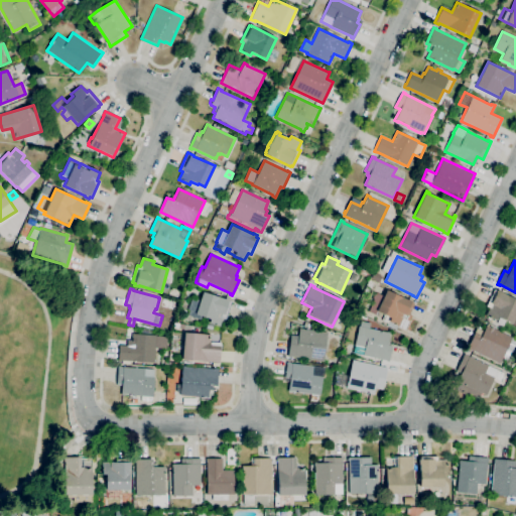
[(405,330),(397,326),(396,330),(387,326),(388,324),(383,321),(385,315),(380,313),(378,316),(369,311),(374,301),(372,297),(374,294),(378,292),(384,295),(387,289),(407,299),(407,298),(412,301),(411,302),(414,304),(409,313),(412,315),(405,330)]
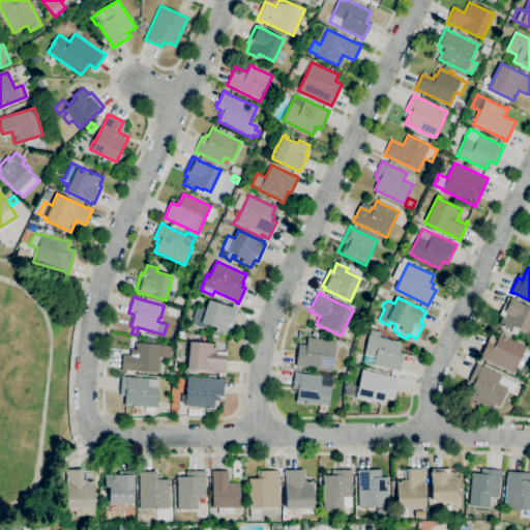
[(529,333),(527,332),(526,332),(511,325),(509,329),(499,324),(503,316),(500,314),(507,297),(529,307),(529,333)]
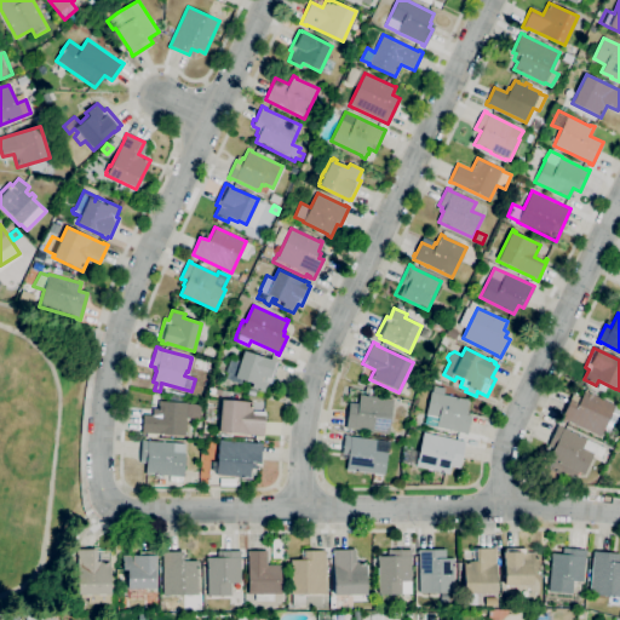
[(263,392),(251,388),(253,384),(235,377),(235,375),(225,372),(230,357),(240,361),(244,350),(270,359),(276,360),(275,362),(277,363),(271,383),(267,382),(263,392)]
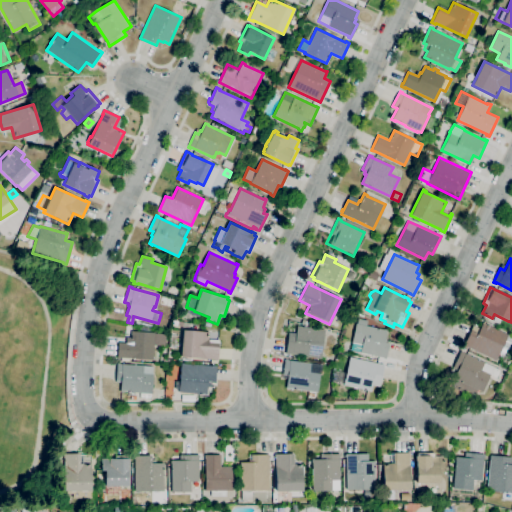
[(386,359),(383,358),(384,357),(381,357),(360,352),(351,350),(352,342),(356,323),(357,324),(358,318),(368,320),(366,325),(384,329),(387,329),(385,338),(387,339),(386,342),(389,343),(386,359)]
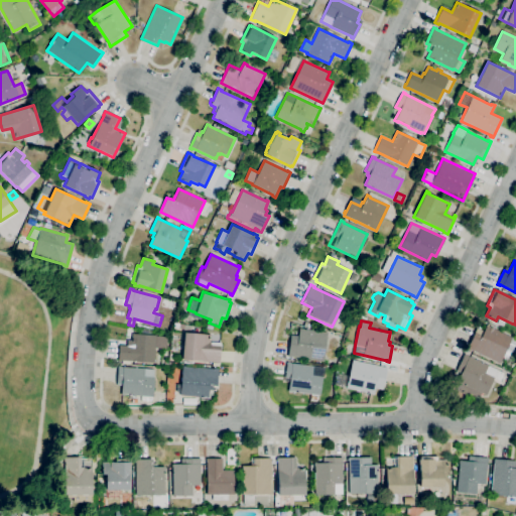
[(194,331),(173,328),(174,323),(195,326),(194,331)]
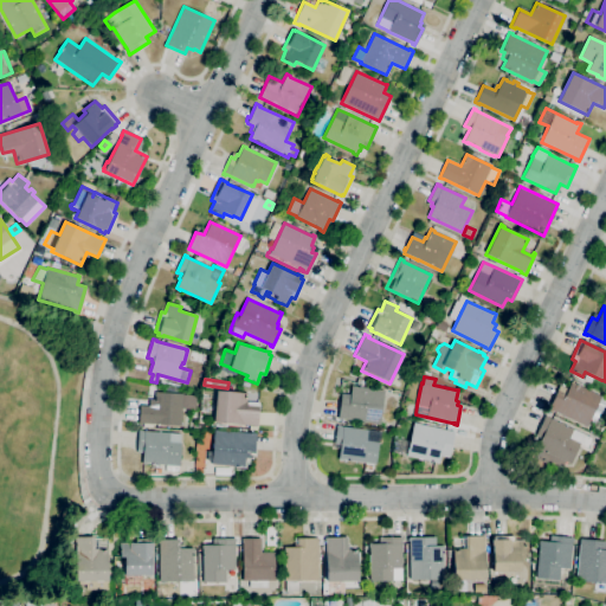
[(587,426),(549,410),(558,391),(563,393),(566,387),(568,388),(572,381),(605,398),(605,411),(605,414),(594,410),(587,426)]
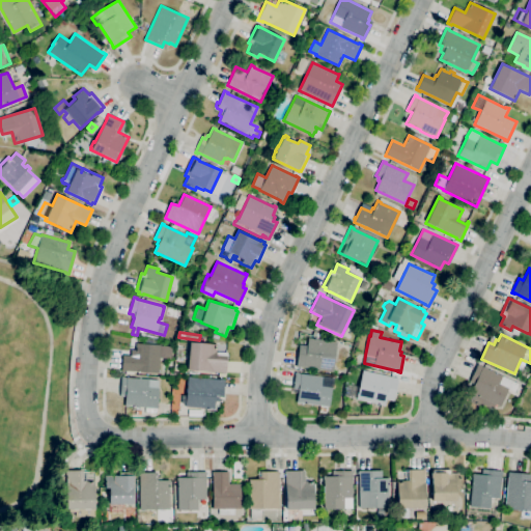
[(333,371),(297,366),(299,344),(307,345),(308,338),(337,341),(333,371)]
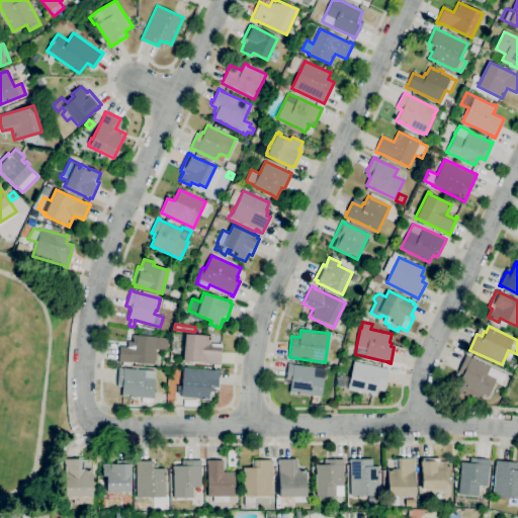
[(220,365),(214,364),(214,363),(213,363),(213,364),(207,364),(207,363),(182,361),(184,333),(211,336),(211,343),(222,344),(220,365)]
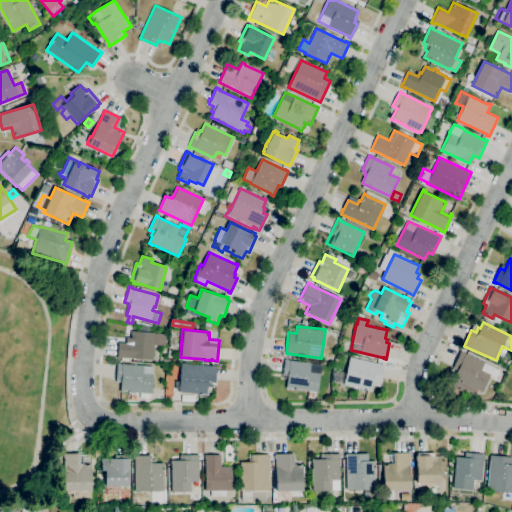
[(153,361),(128,359),(128,358),(117,357),(118,341),(130,342),(131,330),(155,332),(155,333),(166,334),(165,346),(154,345),(153,361)]
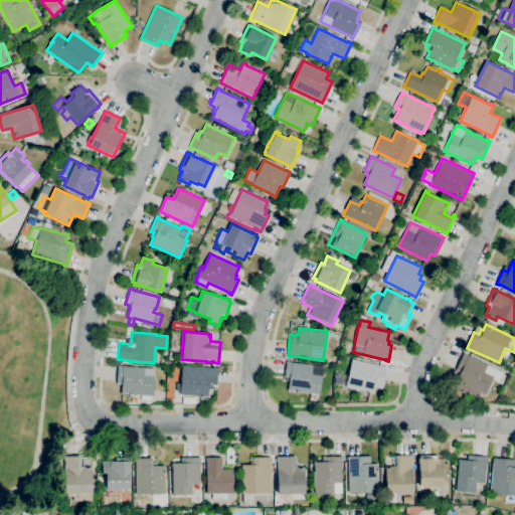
[(478,397),(466,391),(464,395),(456,391),(459,385),(458,384),(459,382),(456,381),(460,373),(455,370),(464,353),(466,354),(466,353),(487,364),(502,372),(497,381),(493,379),(485,394),(481,392),(478,397)]
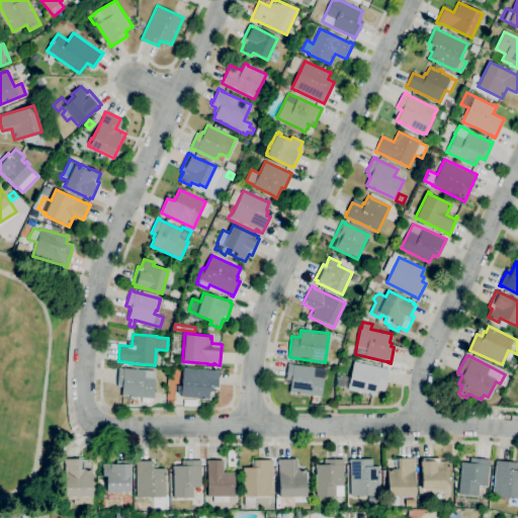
[(375,396),(347,390),(353,361),(385,367),(389,367),(384,385),(379,384),(378,390),(376,390),(375,396)]
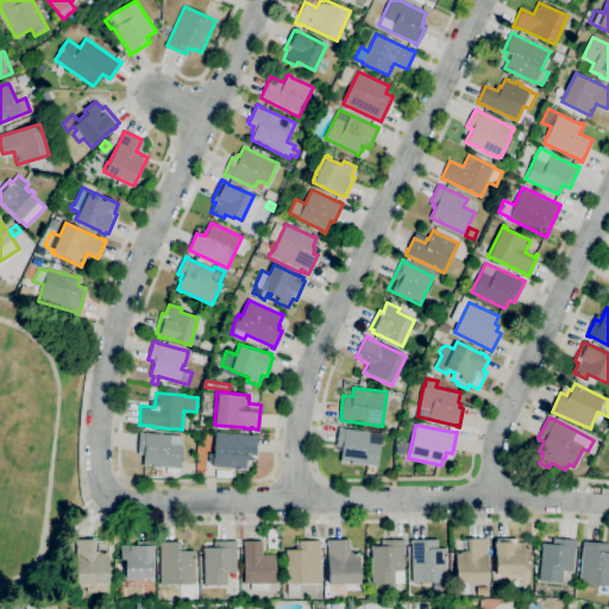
[(377,466),(344,462),(344,463),(340,462),(341,451),(340,450),(340,446),(336,446),(339,427),(343,427),(343,428),(370,432),(369,443),(381,444),(377,466)]
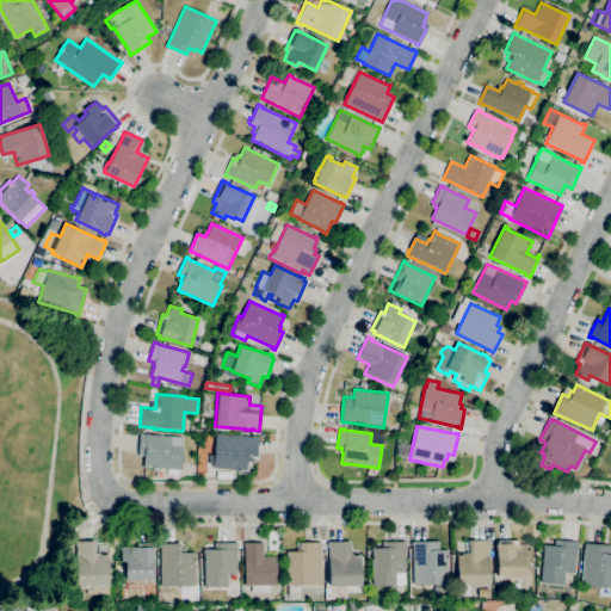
[(179,480),(166,480),(167,468),(147,468),(143,468),(144,457),(139,456),(140,433),(143,433),(143,434),(146,434),(171,436),(171,437),(183,437),(183,446),(181,446),(180,470),(179,480)]
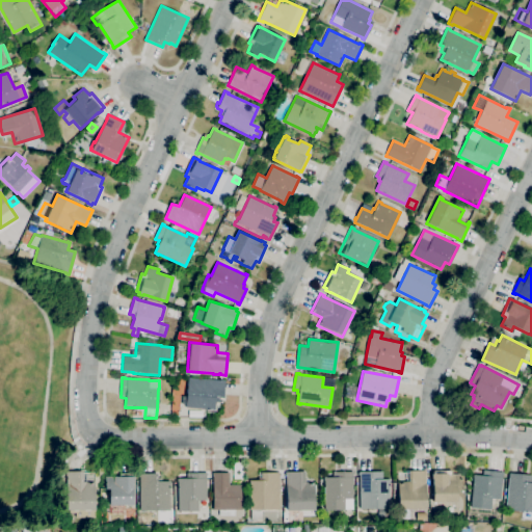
[(215,409),(185,407),(186,405),(182,404),(182,396),(186,396),(188,377),(220,380),(220,379),(224,379),(223,398),(221,398),(221,402),(215,402),(215,409)]
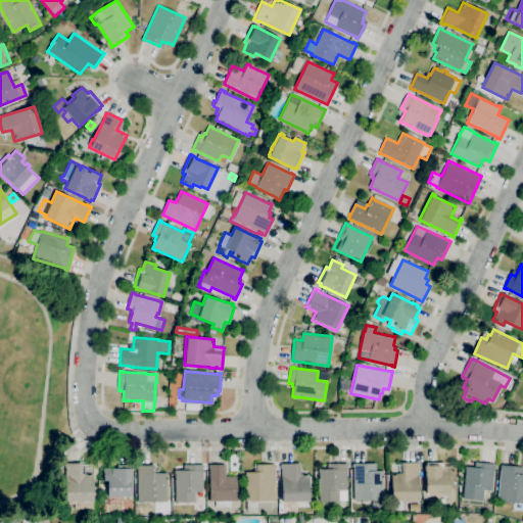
[(93,508),(75,509),(75,502),(65,502),(65,468),(64,468),(64,463),(82,463),(82,474),(93,473),(94,501),(93,501),(93,508)]
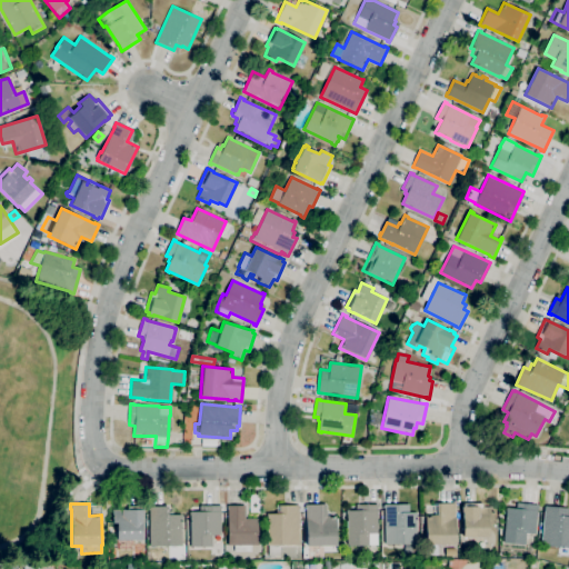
[(456,545),(426,545),(426,515),(437,515),(437,503),(456,503),(456,545)]
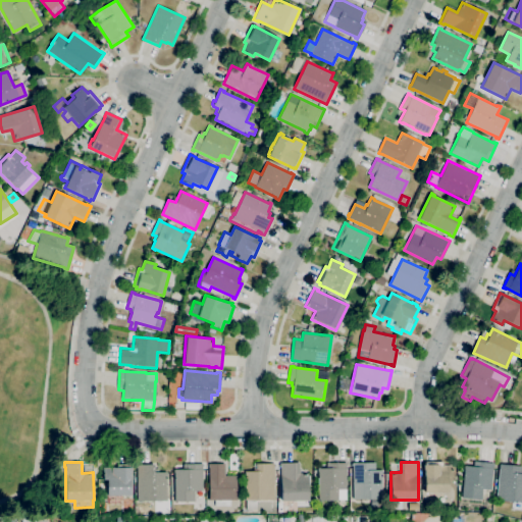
[(449,492),(424,492),(424,470),(423,470),(423,465),(425,465),(425,462),(442,462),(442,465),(452,465),(452,476),(449,476),(449,492)]
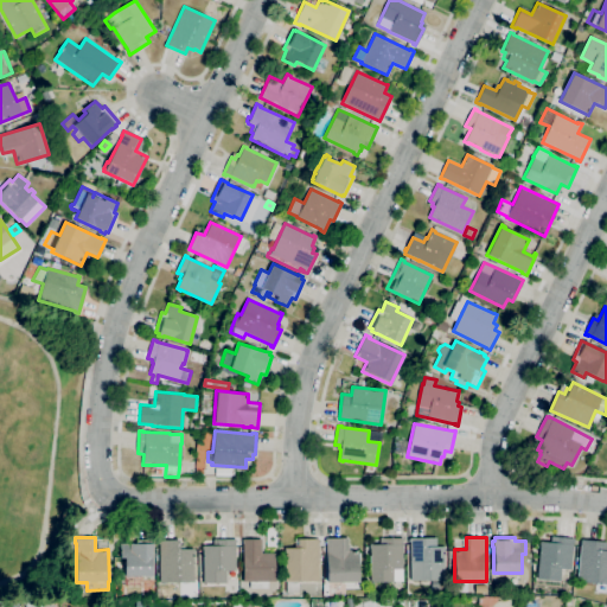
[(560,581),(537,580),(541,542),(555,543),(555,537),(575,538),(574,541),(573,541),(570,569),(561,569),(560,581)]
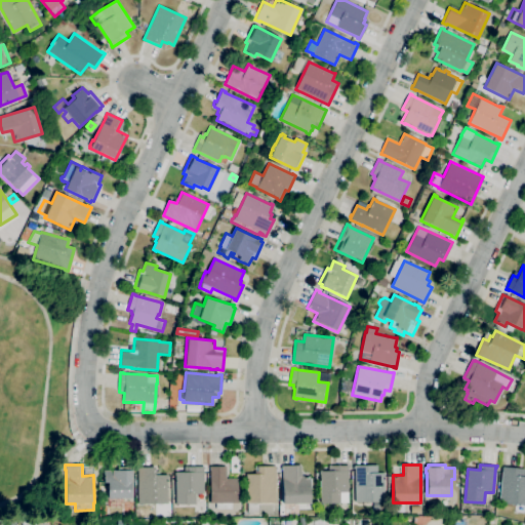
[(258,513),(246,513),(246,474),(254,474),(254,472),(258,472),(258,466),(277,466),(277,470),(276,470),(276,502),(271,502),(271,505),(266,505),(266,503),(257,503),(258,513)]
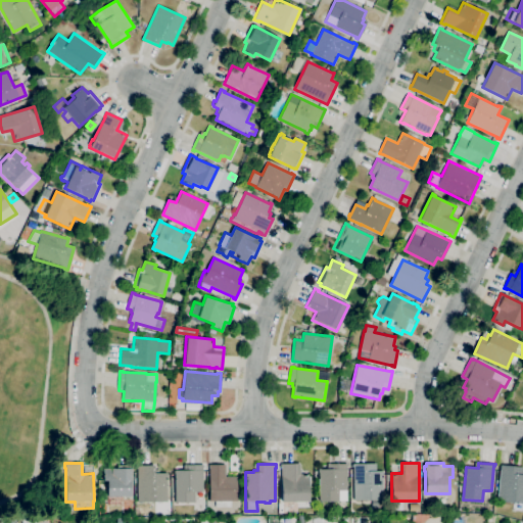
[(282,502),(282,476),(281,476),(281,468),(280,468),(280,464),(297,464),(297,473),(310,473),(310,502),(282,502)]
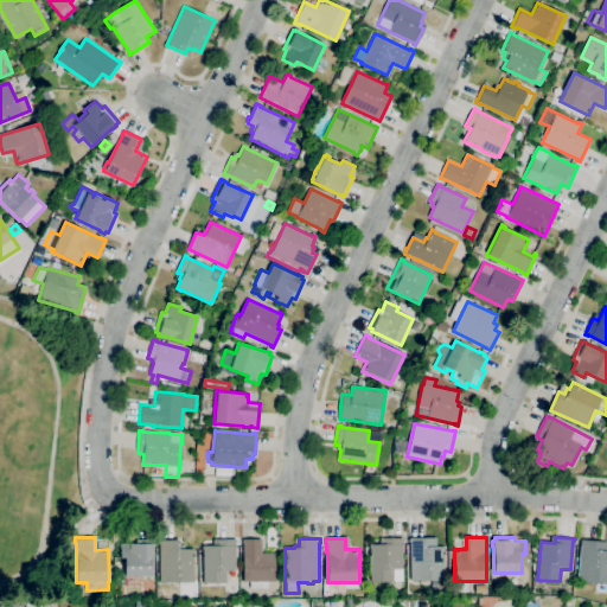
[(394,582),(370,582),(370,544),(384,544),(384,538),(403,538),(403,541),(403,581),(394,581),(394,582)]
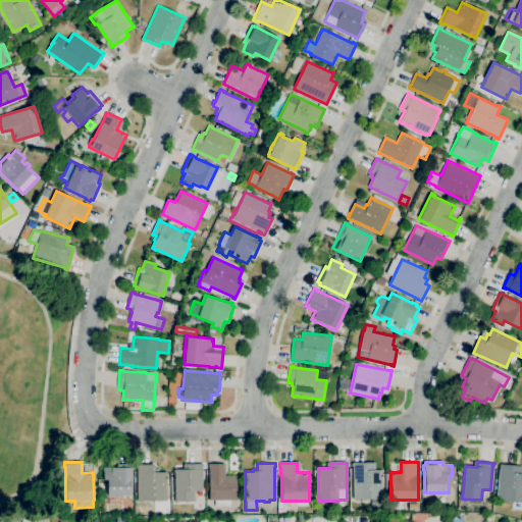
[(381,511),(371,511),(371,502),(364,502),(364,500),(353,500),(353,463),(370,463),(370,468),(375,468),(375,470),(381,470),(382,499),(381,499),(381,511)]
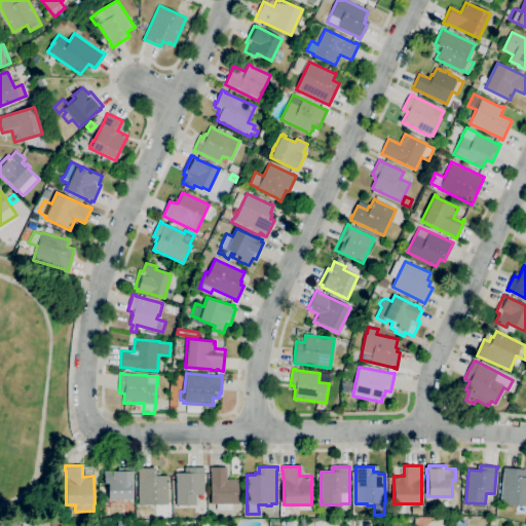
[(108,499),(108,484),(104,484),(104,472),(112,471),(112,472),(118,471),(118,467),(132,467),(132,476),(132,499),(108,499)]
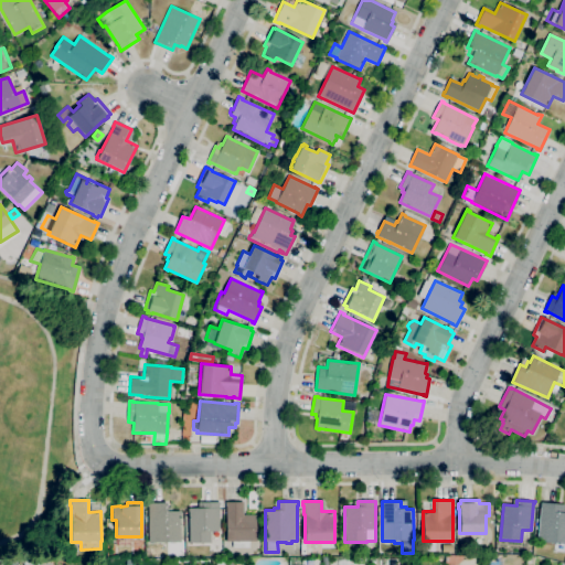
[(148,542),(148,507),(148,502),(167,502),(167,507),(172,507),(172,511),(180,511),(180,542),(148,542)]
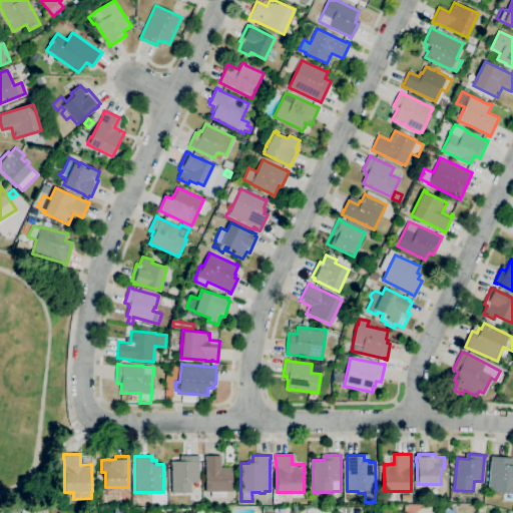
[(191,494),(171,494),(171,486),(171,462),(179,461),(179,456),(199,456),(199,482),(191,483),(191,494)]
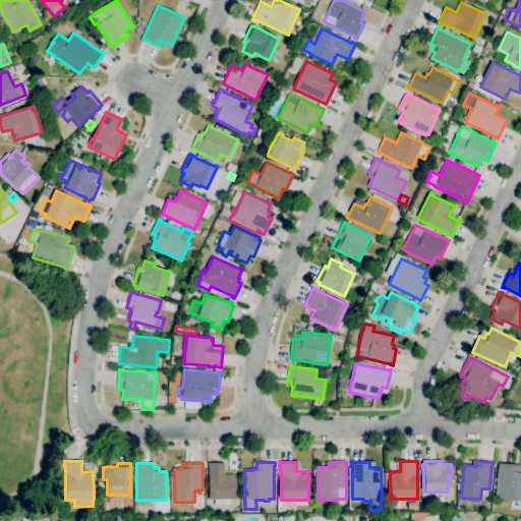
[(230,505),(215,505),(215,499),(209,499),(209,463),(225,463),(225,474),(236,474),(236,499),(230,499),(230,505)]
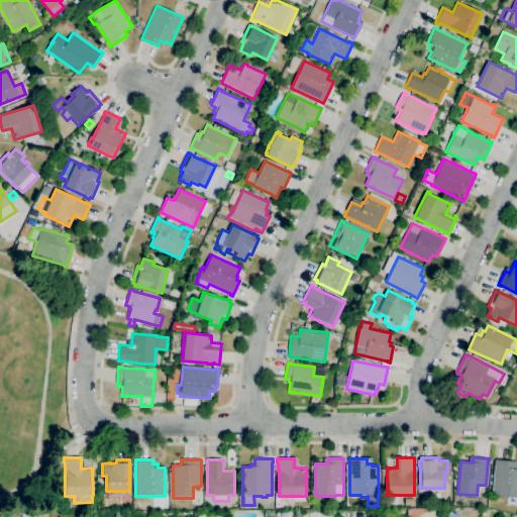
[(516,505),(508,504),(508,497),(491,495),(495,459),(516,461),(516,469),(516,505)]
